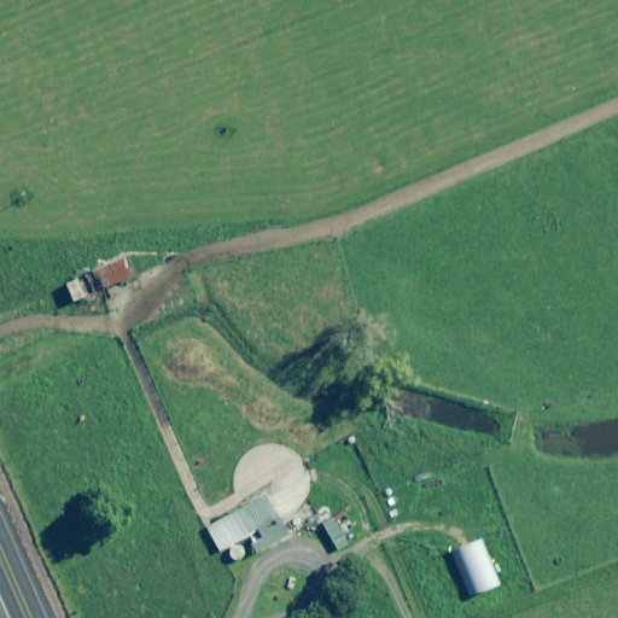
[(129,278),(122,261),(86,275),(93,293),(129,278)]
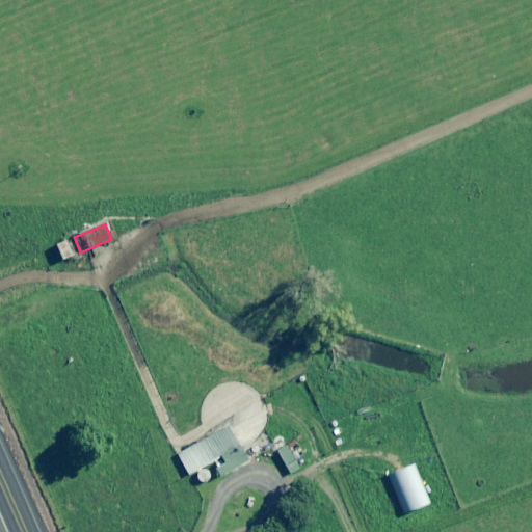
[(65,242),(55,247),(61,261),(72,257),(65,242)]
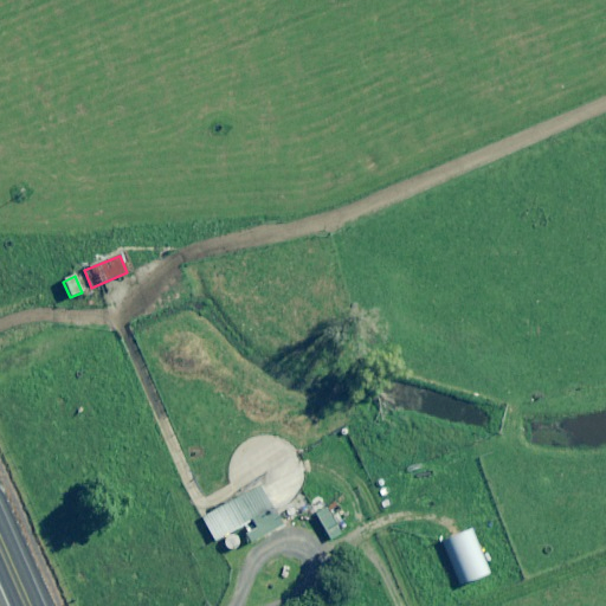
[(213,541),(219,537),(226,553),(243,545),(234,529),(242,526),(250,542),(279,527),(258,485),(200,516),(213,541)]
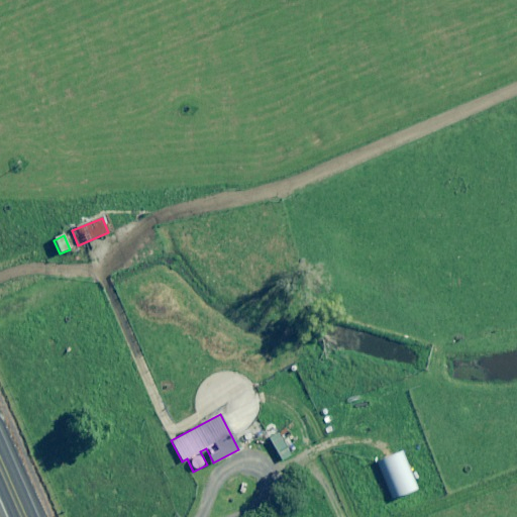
[(289,456),(277,436),(269,440),(281,461),(289,456)]
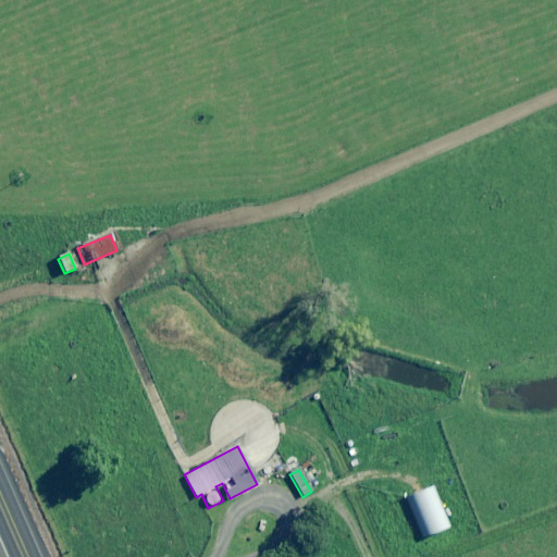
[(433,486),(405,498),(421,541),(449,530),(433,486)]
